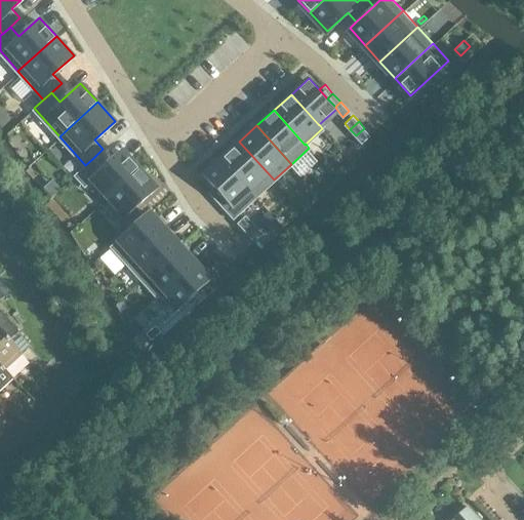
[(364,128),(356,135),(362,142),(370,134),(364,128)]
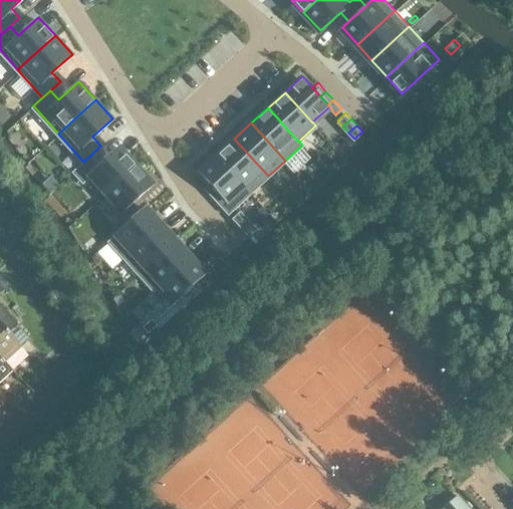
[(234,139),(217,154),(251,191),(268,176),(234,139)]
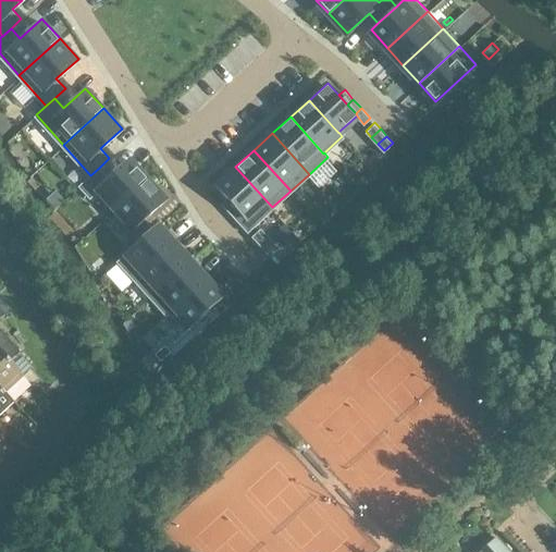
[(90,175),(79,184),(90,196),(98,188),(115,207),(148,178),(130,158),(108,178),(99,168),(90,175)]
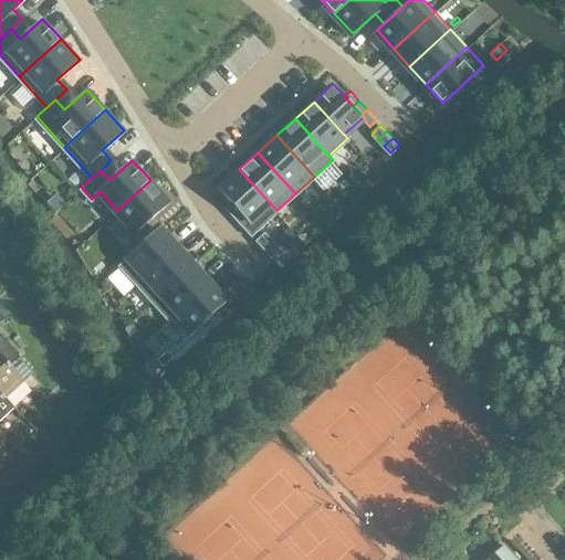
[(239,169),(220,187),(231,199),(240,209),(249,219),(258,228),(276,210),(239,169)]
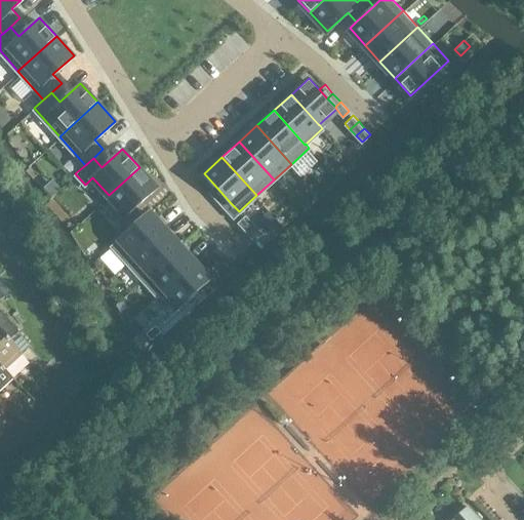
[(139,167),(109,195),(124,213),(117,220),(127,231),(145,214),(136,205),(157,186),(139,167)]
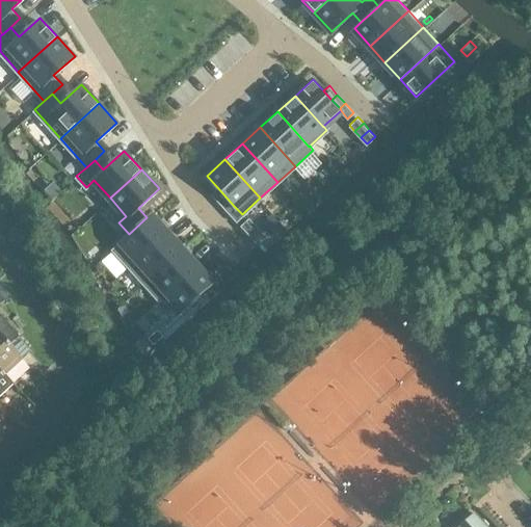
[(309,183),(299,191),(311,203),(320,194),(309,183)]
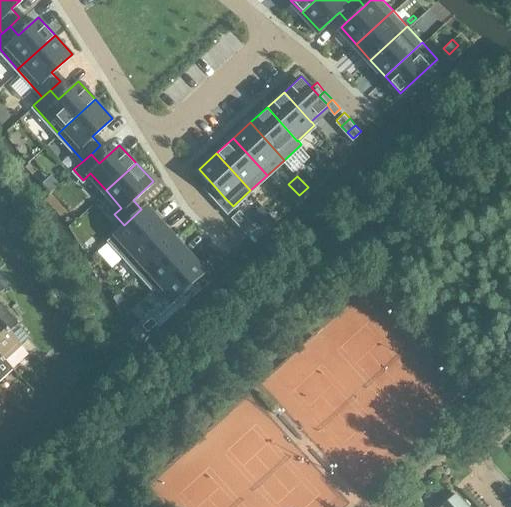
[(209,180),(203,185),(211,194),(217,189),(209,180)]
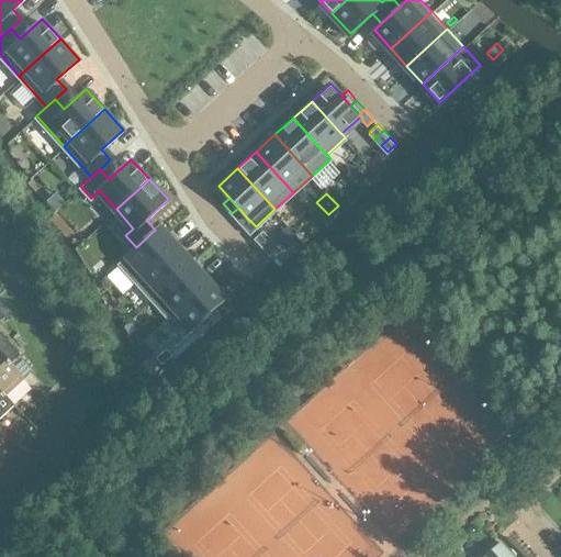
[(238,208),(232,213),(240,223),(247,218),(238,208)]
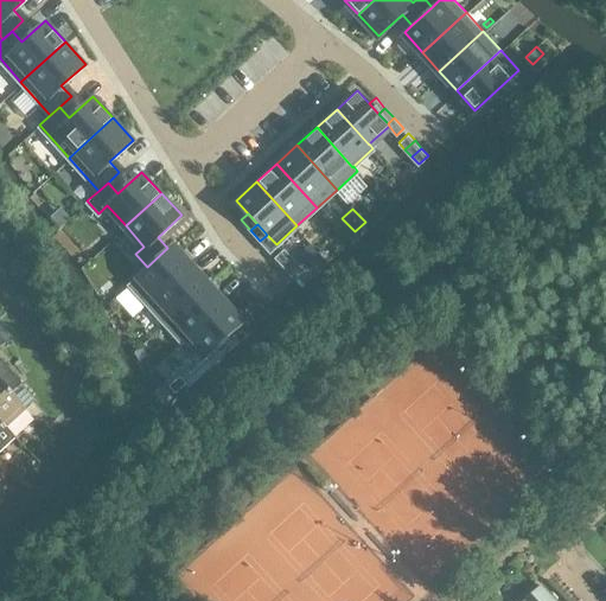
[(267,235),(260,241),(269,250),(276,244),(267,235)]
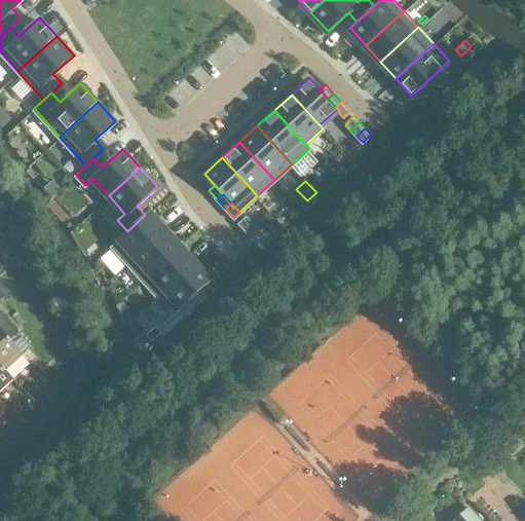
[(127,231),(111,245),(126,262),(165,227),(150,211),(145,215),(127,231)]
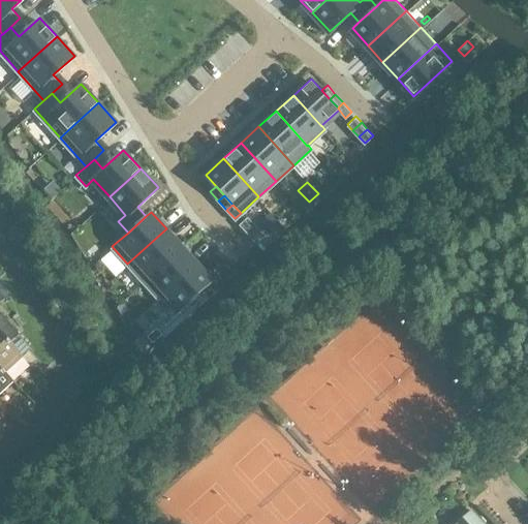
[(248,215),(239,222),(245,229),(253,221),(248,215)]
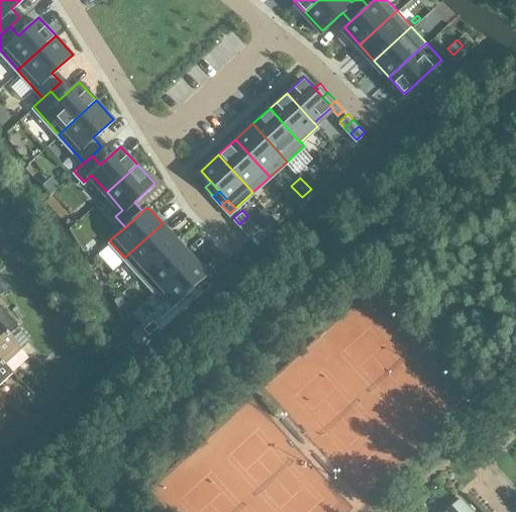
[(247,216),(239,224),(245,230),(253,222),(247,216)]
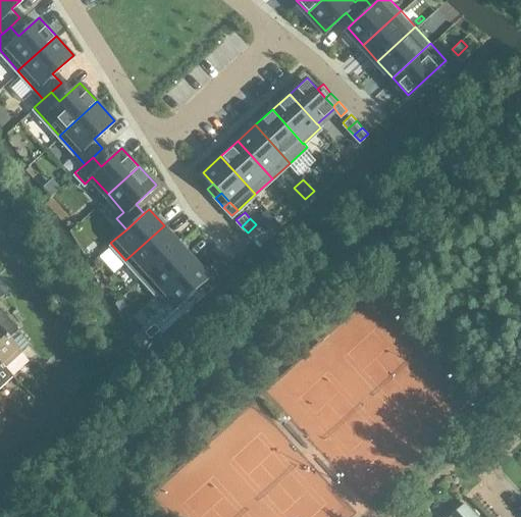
[(256,224),(248,233),(253,239),(262,230),(256,224)]
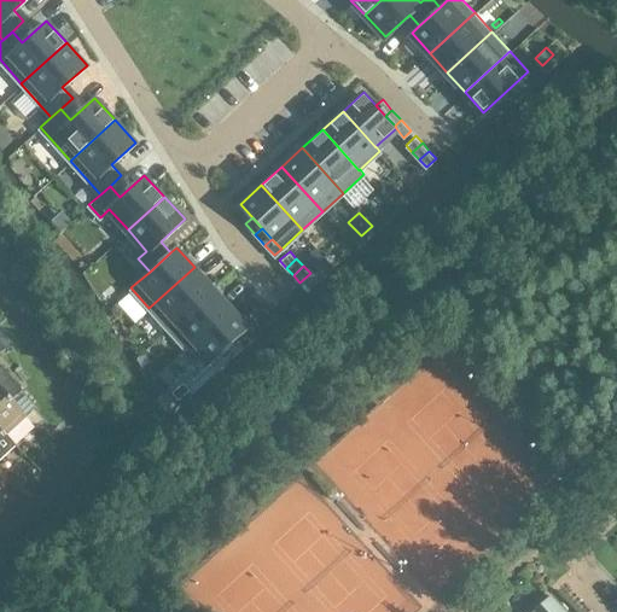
[(195,267),(149,308),(167,327),(211,286),(195,267)]
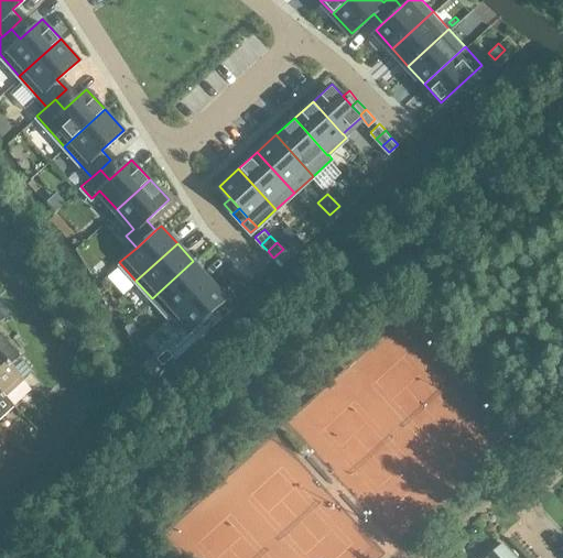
[(193,261),(152,298),(169,317),(173,314),(172,313),(209,279),(193,261)]
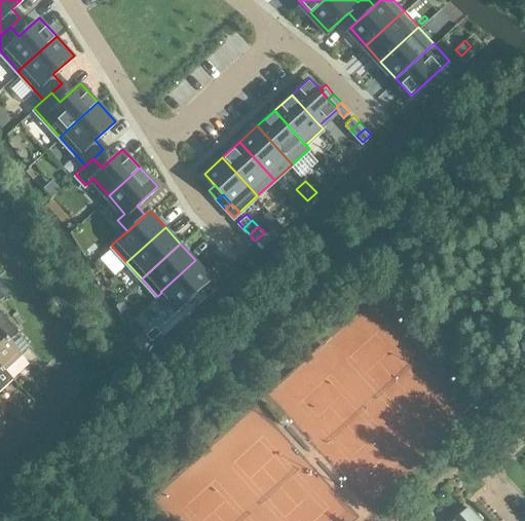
[(195,260),(160,292),(161,293),(176,309),(211,277),(195,260)]
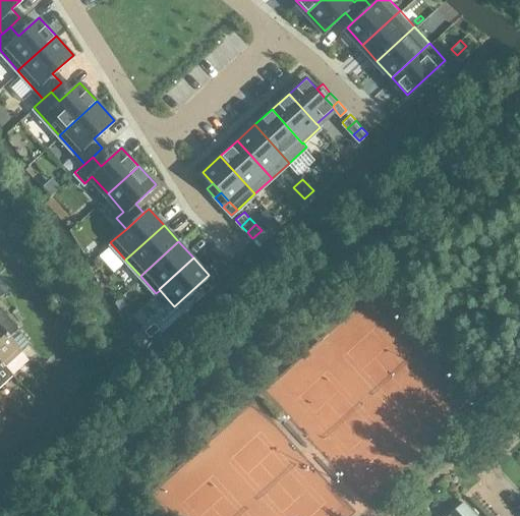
[(1,271),(0,271),(0,290),(1,293),(10,287),(1,271)]
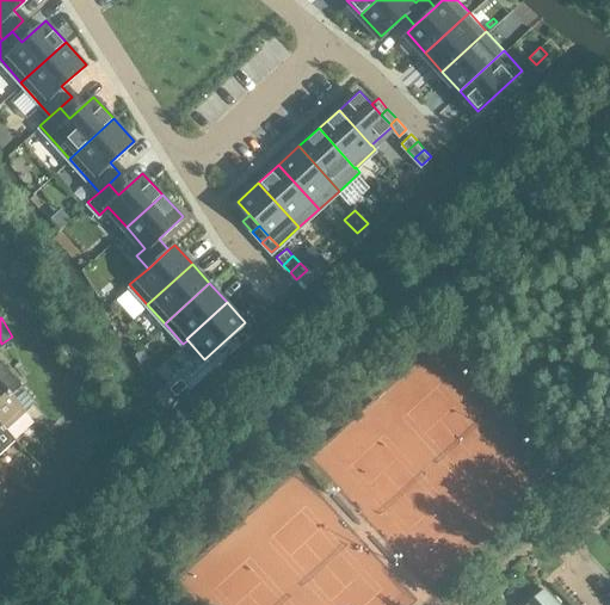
[(37,397),(23,382),(1,359),(0,359),(0,420),(6,426),(37,397)]
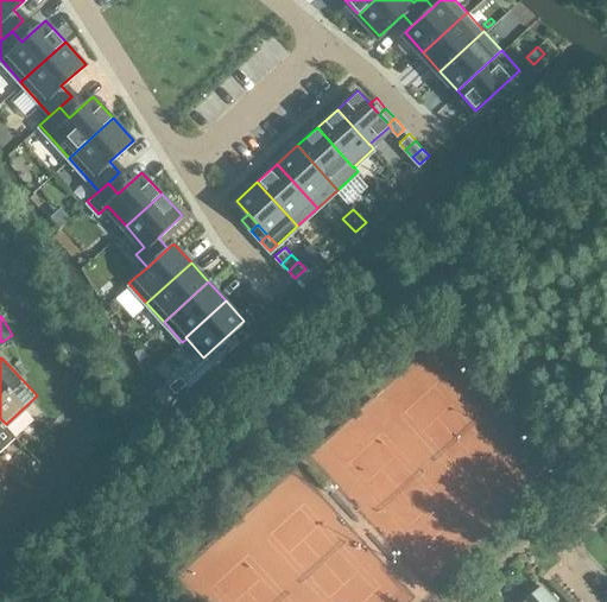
[(181,373),(170,384),(177,390),(187,380),(181,373)]
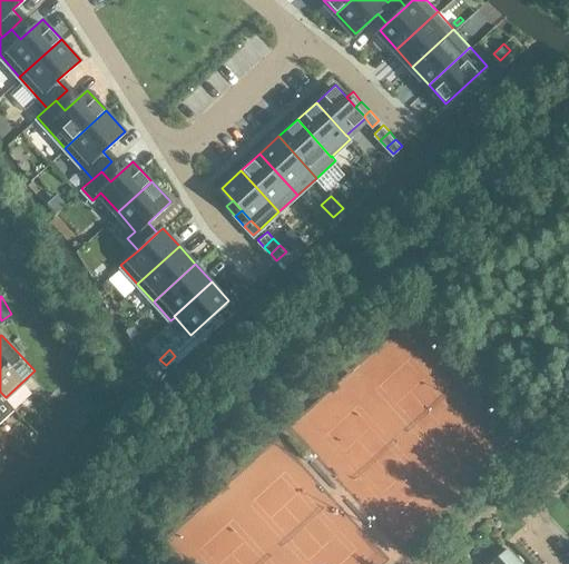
[(0,419),(15,407),(6,397),(0,392),(0,419)]
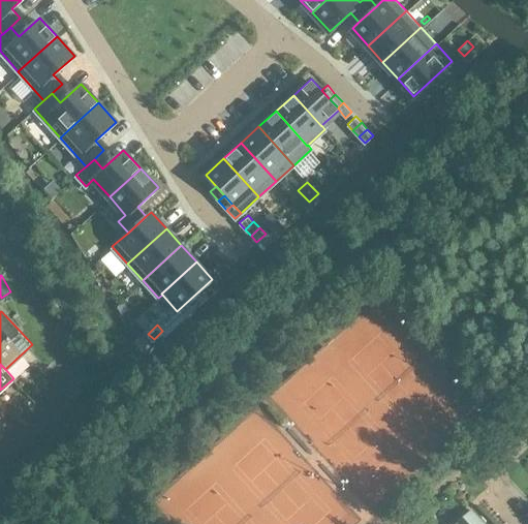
[(487,523),(476,512),(472,507),(454,523),(487,523)]
